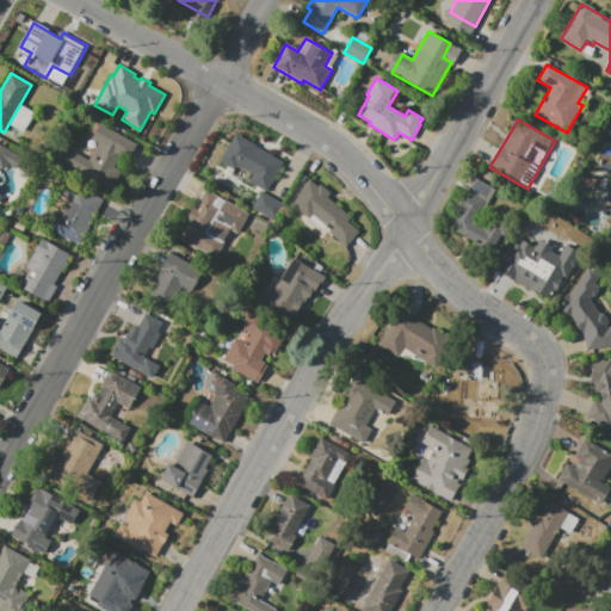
[(122,172),(111,191),(63,164),(71,149),(88,159),(106,128),(125,139),(118,153),(122,155),(115,168),(122,172)]
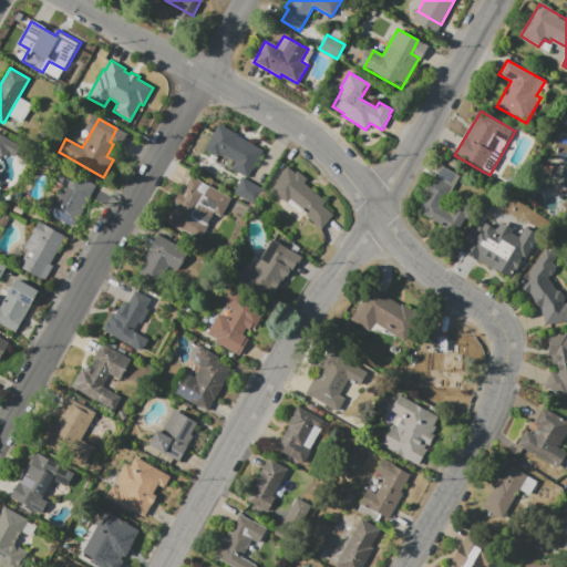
[(232,168),(233,165),(230,164),(233,161),(220,154),(218,157),(205,150),(217,126),(219,127),(220,124),(239,134),(238,136),(264,150),(248,177),(232,168)]
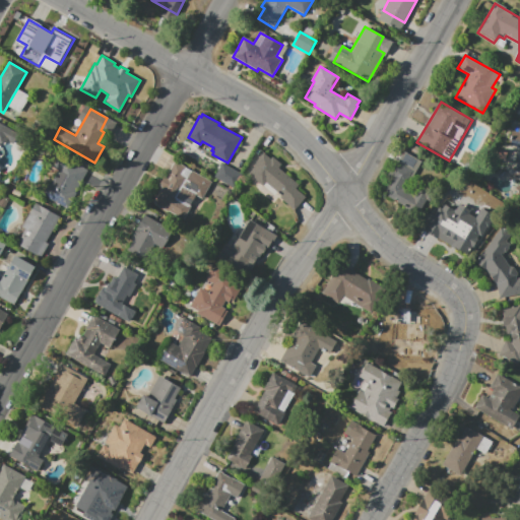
[(0,165),(2,167),(0,171),(0,123),(20,135),(15,144),(8,141),(8,142),(0,144),(0,165)]
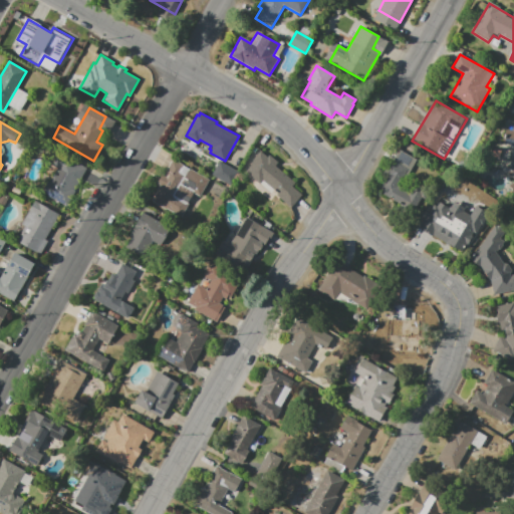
[(513,177),(507,176),(513,147),(503,144),(506,130),(512,131),(513,124),(513,177)]
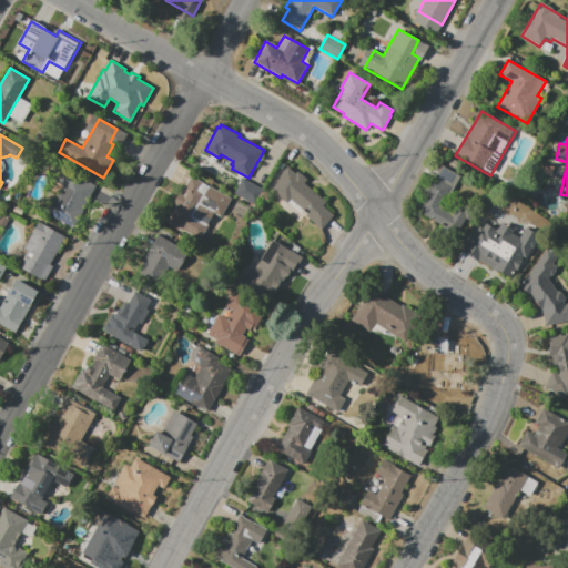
[(421,209),(428,193),(426,191),(434,178),(442,164),(462,176),(454,189),(452,188),(442,205),(454,213),(457,208),(472,215),(469,221),(466,219),(459,230),(448,224),(446,227),(424,214),(426,211),(421,209)]
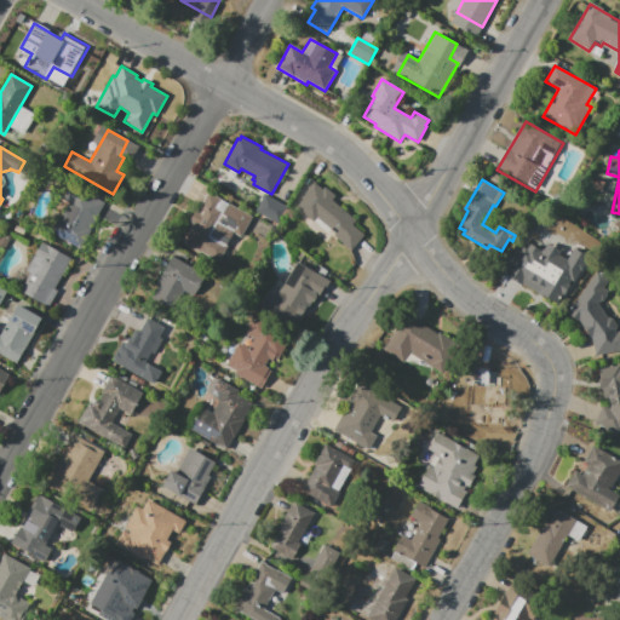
[(297,208),(304,200),(302,197),(314,182),(323,189),(326,185),(337,195),(333,200),(357,219),(354,224),(365,234),(351,250),(333,236),(336,233),(317,218),(314,223),(297,208)]
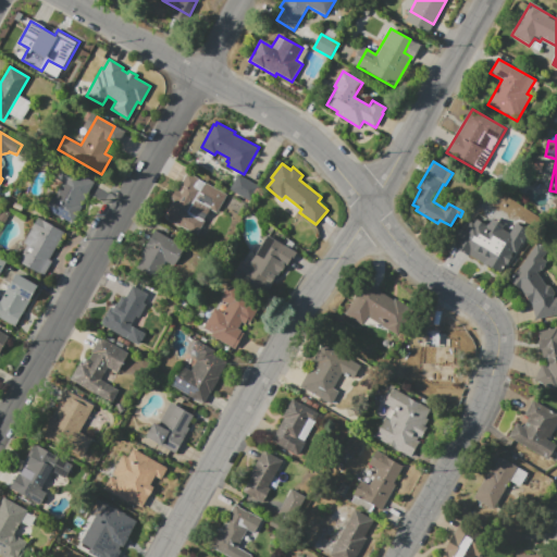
[(49,211),(50,209),(45,206),(51,195),(54,197),(63,181),(60,180),(66,168),(95,183),(72,224),(49,211)]
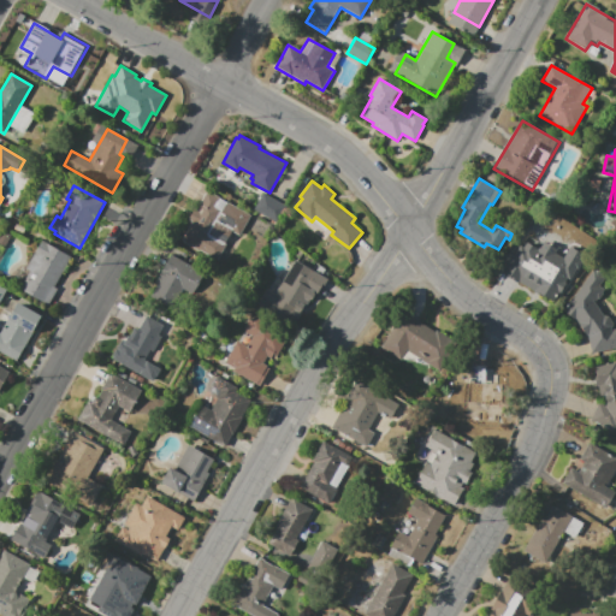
[(208,190),(253,214),(241,236),(232,231),(231,235),(237,238),(234,244),(227,242),(226,243),(227,243),(225,247),(232,250),(225,265),(181,240),(191,221),(188,220),(195,206),(199,208),(208,190)]
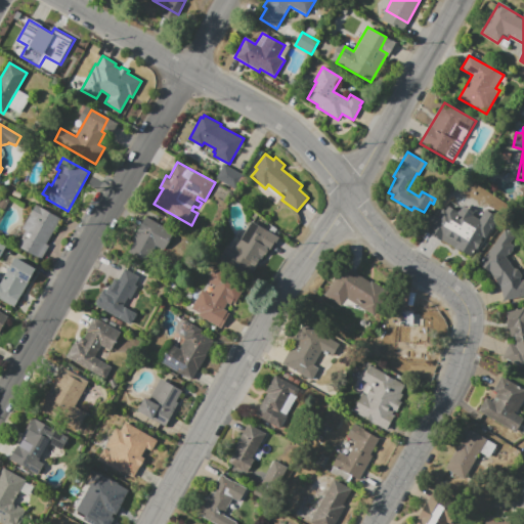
[(224,164),(245,175),(236,190),(216,179),(224,164)]
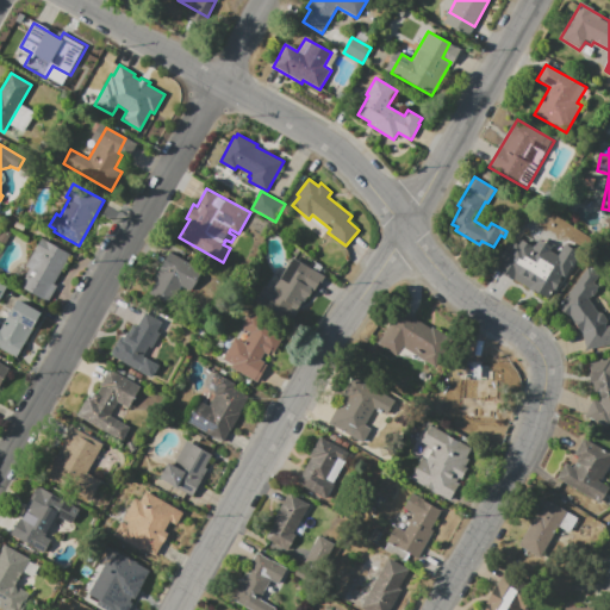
[(19,286),(29,268),(25,267),(41,237),(72,254),(55,285),(57,286),(49,302),(19,286)]
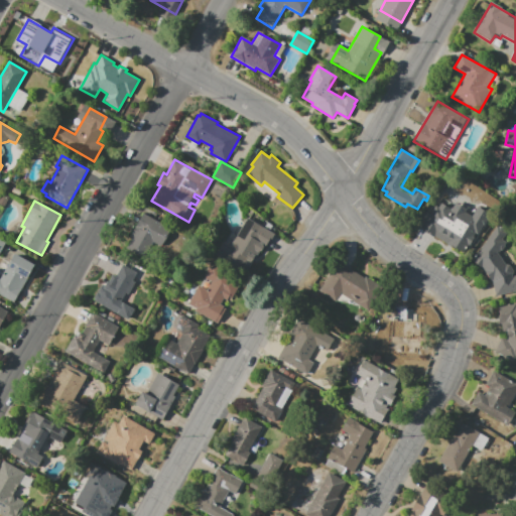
[(466,254),(419,227),(425,216),(427,217),(429,213),(430,214),(435,205),(438,207),(441,203),(450,208),(455,201),(468,208),(466,212),(473,216),(478,207),(489,213),(486,219),(488,220),(484,226),(483,225),(477,235),(475,233),(474,236),(475,237),(466,254)]
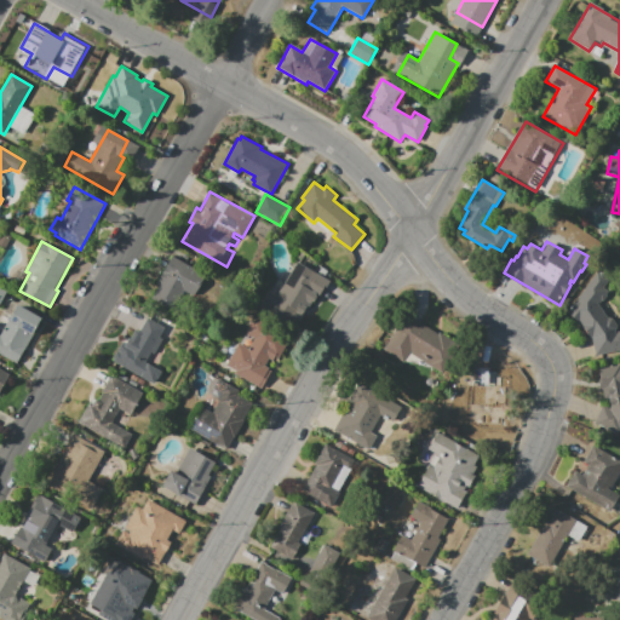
[(153,298),(159,286),(156,285),(172,256),(206,275),(194,296),(185,291),(174,310),(153,298)]
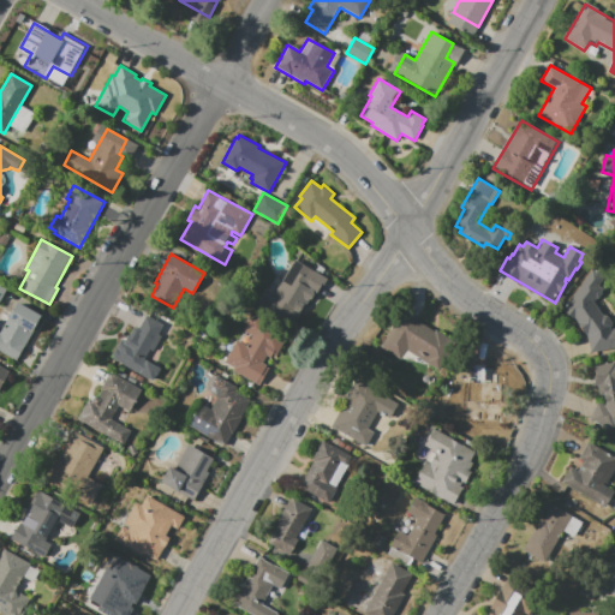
[(257,305),(267,288),(274,293),(294,260),(328,279),(322,288),(320,287),(316,294),(312,292),(303,309),(303,310),(293,327),(257,305)]
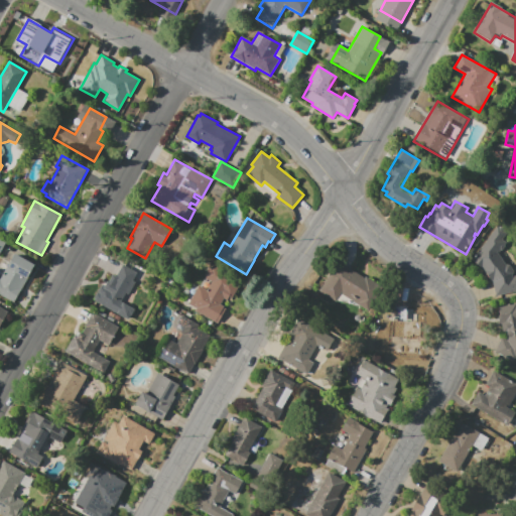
[(472,260),(497,226),(507,233),(502,240),(506,242),(504,244),(505,246),(505,247),(504,248),(502,249),(500,250),(498,253),(506,265),(509,265),(513,271),(512,275),(513,276),(515,275),(515,291),(496,296),(493,284),(484,270),(472,260)]
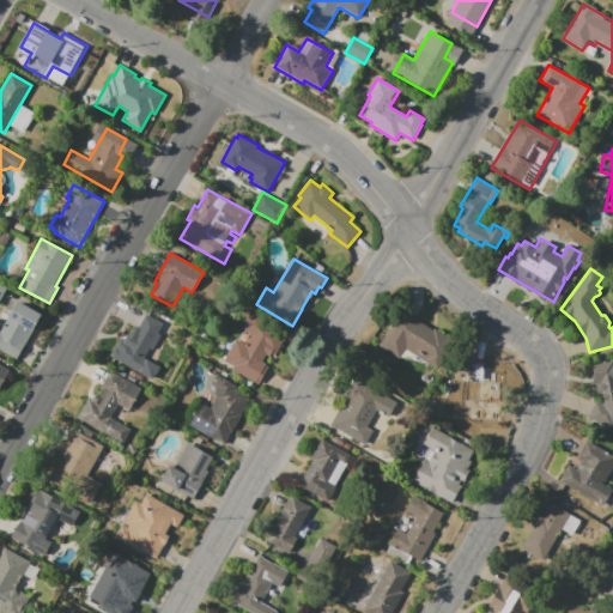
[(17,360),(0,351),(0,311),(10,316),(19,301),(42,314),(17,360)]
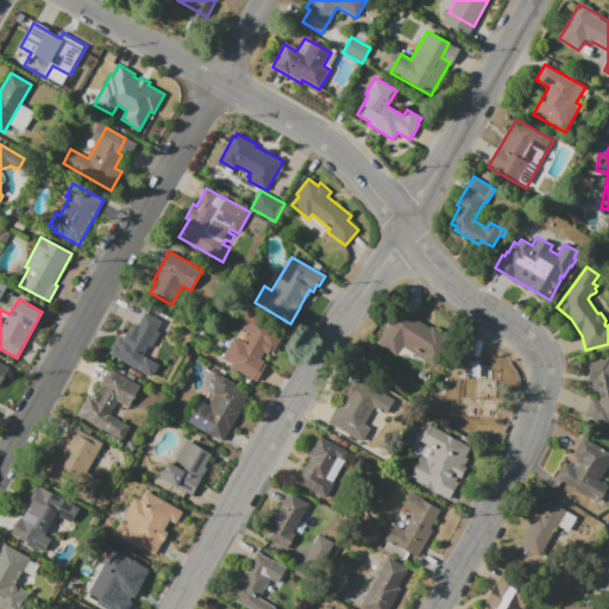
[(376,344),(399,307),(431,327),(432,326),(453,339),(435,366),(403,346),(396,356),(376,344)]
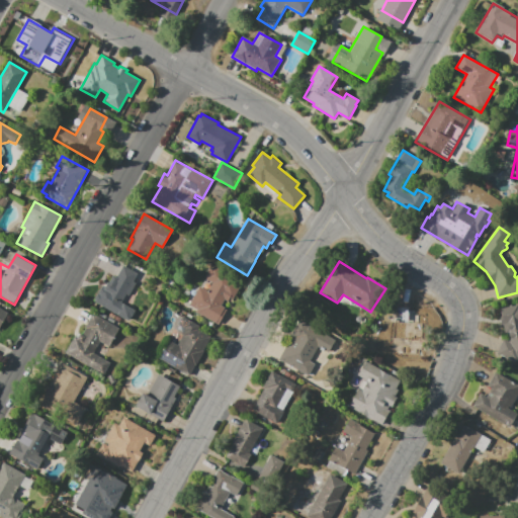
[(123,318),(94,301),(103,286),(106,288),(113,275),(116,277),(122,265),(139,274),(134,282),(137,283),(124,305),(128,308),(123,318)]
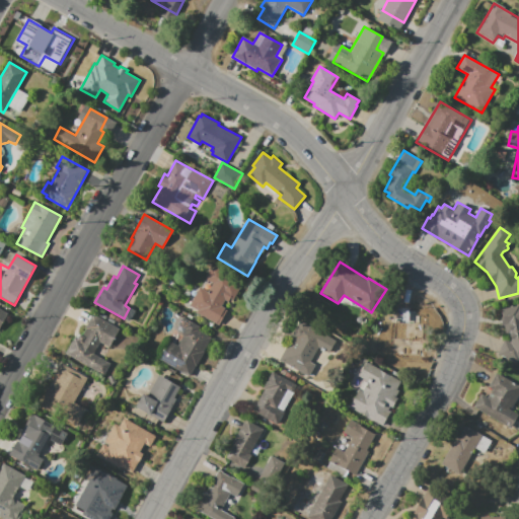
[(219,325),(189,307),(201,287),(208,291),(212,284),(206,280),(208,278),(206,277),(211,268),(213,269),(214,267),(243,284),(233,301),(231,299),(229,303),(225,301),(222,306),(226,308),(225,309),(228,310),(219,325)]
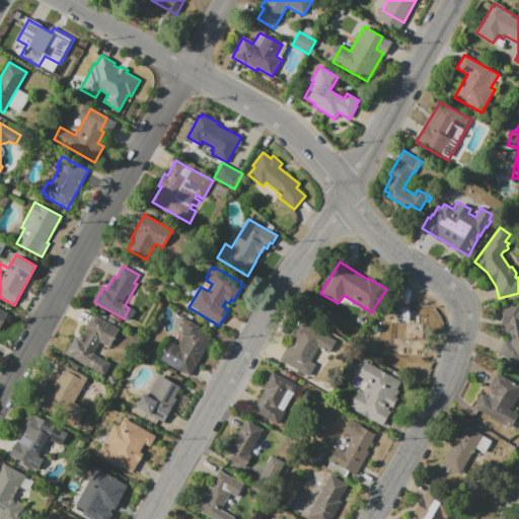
[(518,361),(516,368),(509,365),(512,360),(498,354),(505,340),(510,342),(511,341),(510,334),(506,335),(504,325),(502,325),(501,317),(503,316),(501,307),(518,303),(518,361)]
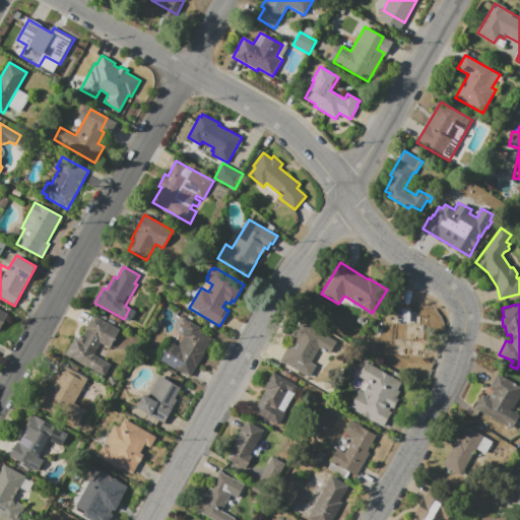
[(427,323),(425,359),(393,356),(394,337),(404,338),(405,326),(394,325),(395,306),(412,307),(412,310),(423,310),(421,323),(427,323)]
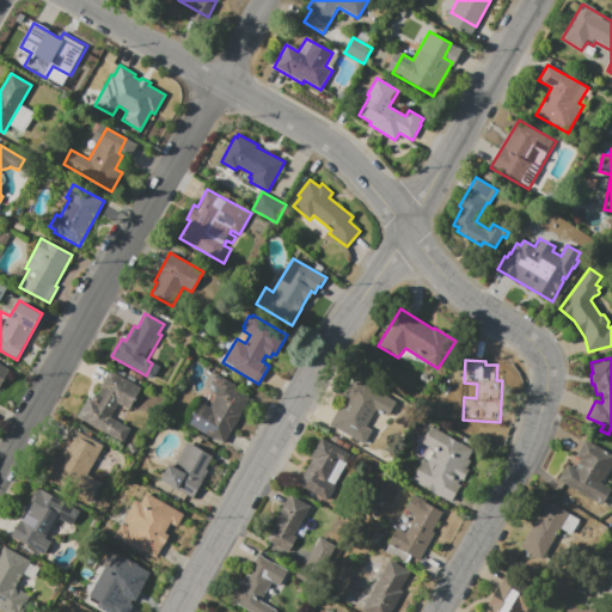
[(0,363),(10,369),(0,387),(0,363)]
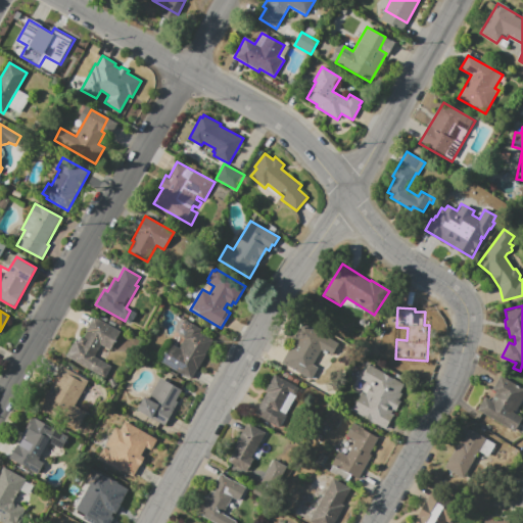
[(66,357),(77,339),(79,340),(81,336),(83,337),(87,331),(86,331),(94,317),(121,331),(110,350),(101,345),(95,357),(111,366),(105,378),(66,357)]
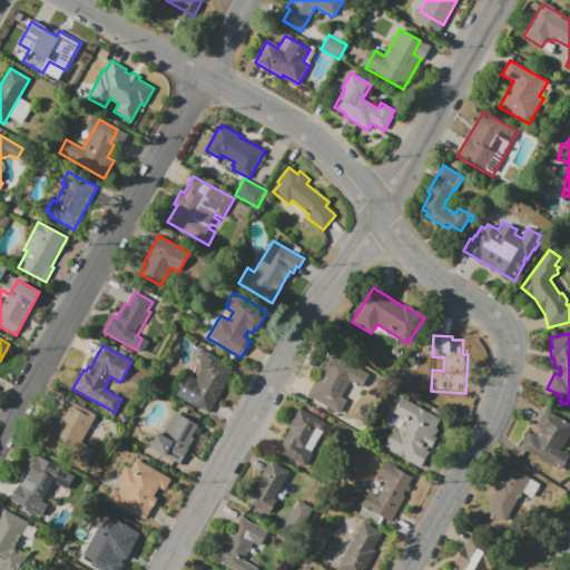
[(174,395),(186,374),(195,380),(202,367),(195,363),(197,359),(196,357),(202,349),(220,360),(218,363),(233,372),(208,414),(174,395)]
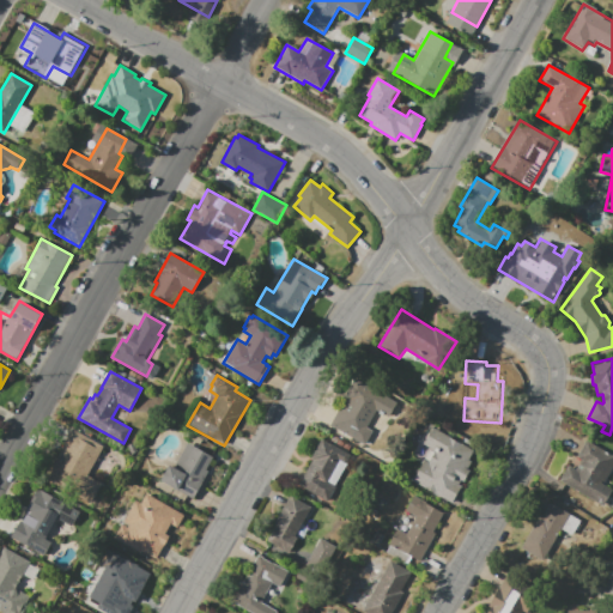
[(329,425),(339,408),(340,410),(345,400),(343,399),(354,377),(398,402),(389,418),(376,411),(366,428),(372,430),(364,445),(329,425)]
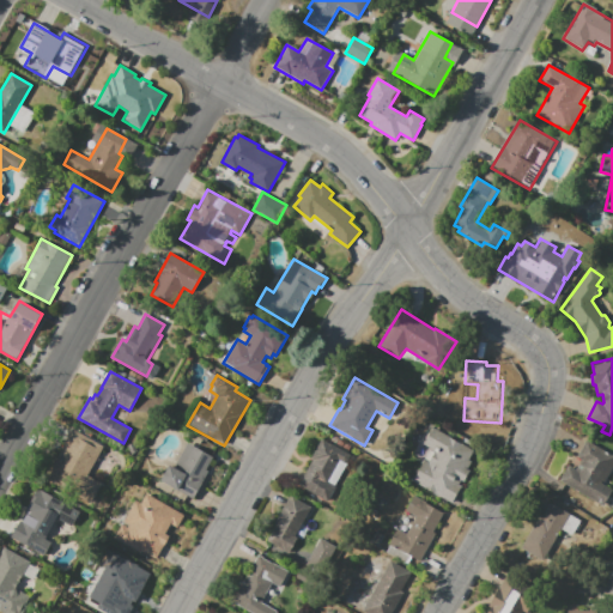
[(412,481),(424,460),(429,462),(435,450),(424,444),(434,428),(475,451),(469,461),(472,462),(468,469),(472,471),(465,483),(461,481),(460,485),(462,486),(453,504),(412,481)]
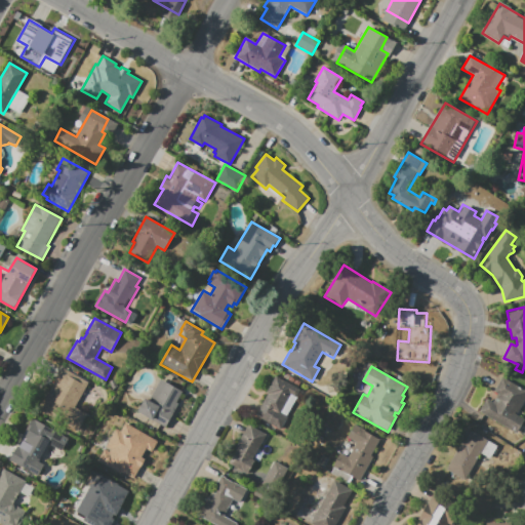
[(40,410),(63,368),(90,384),(76,408),(86,414),(77,431),(40,410)]
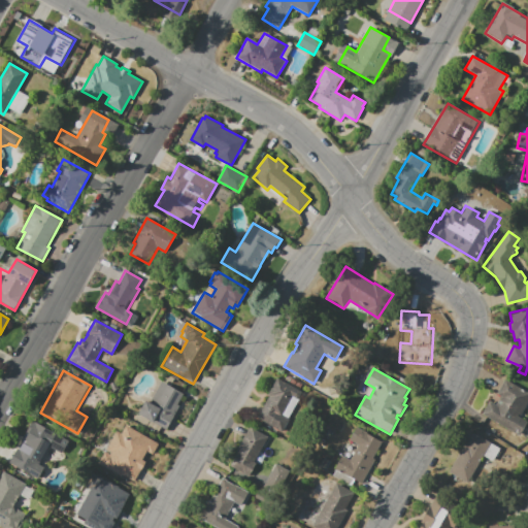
[(257,418),(269,395),(267,394),(276,377),(284,382),(287,375),(306,387),(282,432),(257,418)]
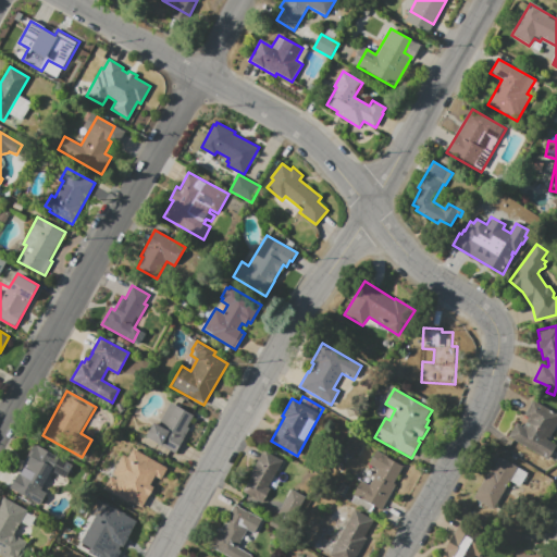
[(508,436),(517,423),(523,426),(529,418),(524,416),(533,399),(556,412),(556,424),(549,438),(547,437),(547,438),(556,444),(556,446),(549,460),(508,436)]
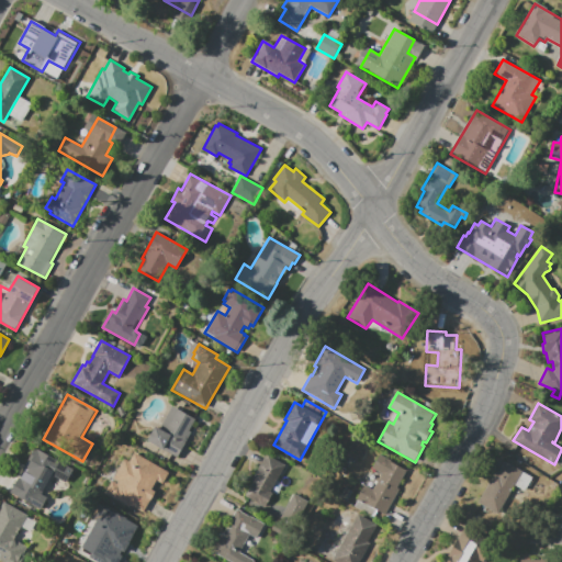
[(147,440),(155,426),(159,428),(172,406),(197,419),(190,431),(192,433),(177,458),(147,440)]
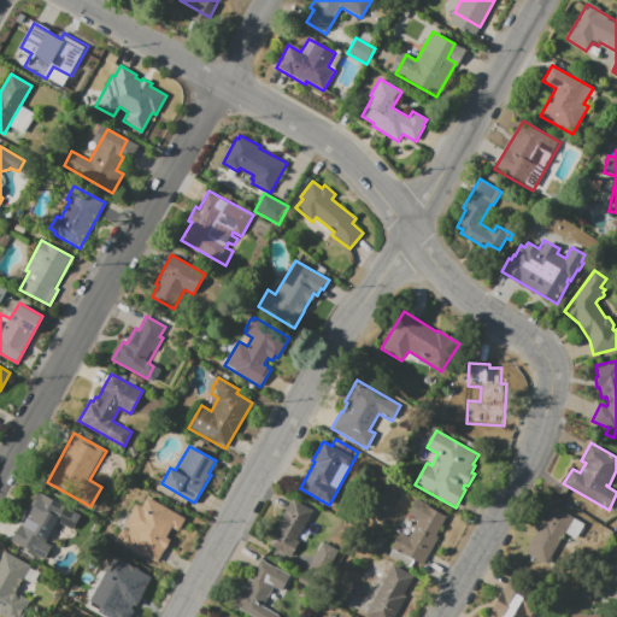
[(12,542),(27,517),(24,516),(37,491),(82,515),(72,530),(59,523),(53,535),(51,534),(46,544),(40,540),(33,554),(12,542)]
